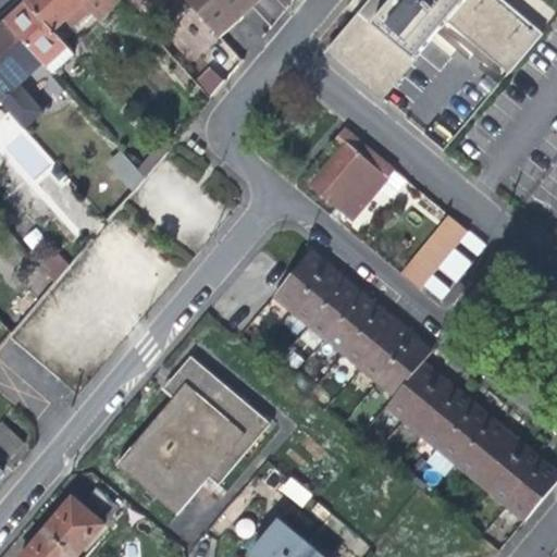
[(29,0),(26,3),(52,31),(64,21),(71,28),(88,13),(93,19),(102,10),(107,15),(113,9),(104,0),(29,0)]
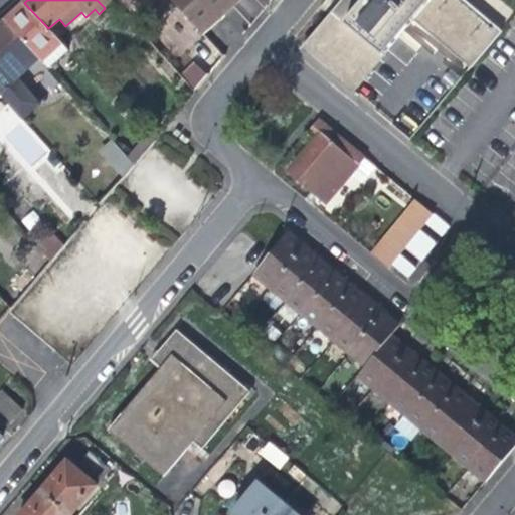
[(214,19),(234,0),(168,0),(202,37),(218,23),(214,19)]
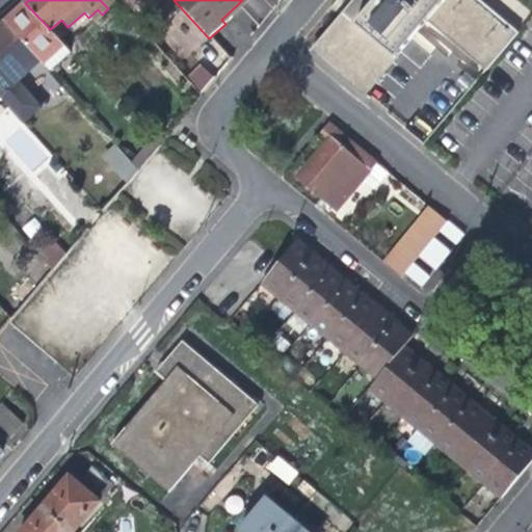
[(261,0),(270,9),(278,0),(261,0)]
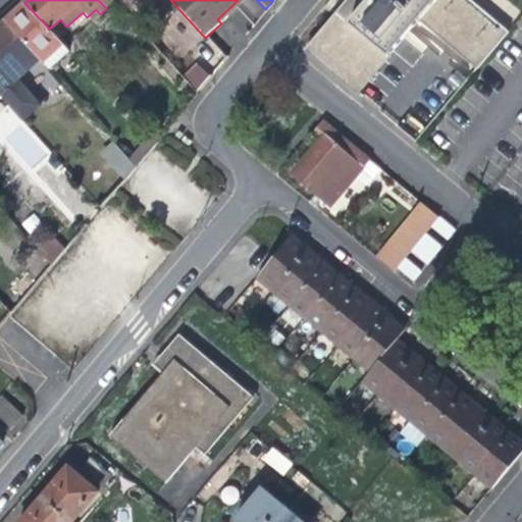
[(350,0),(304,53),(327,73),(354,95),(415,22),(474,71),(504,36),(461,0),(350,0)]
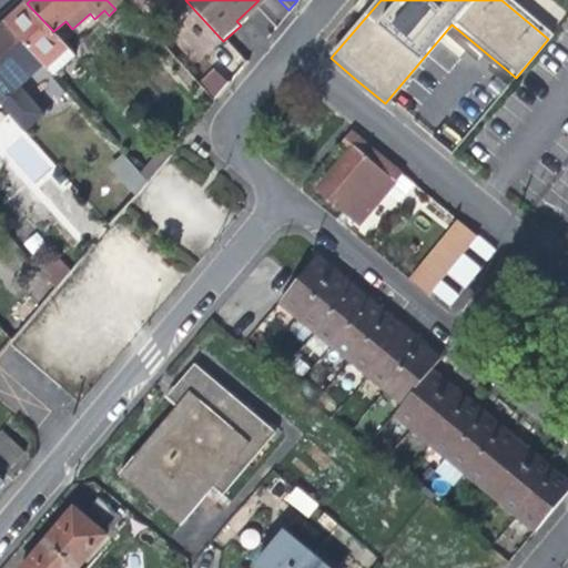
[(75,57),(53,31),(27,3),(18,11),(4,23),(40,62),(53,78),(75,57)]
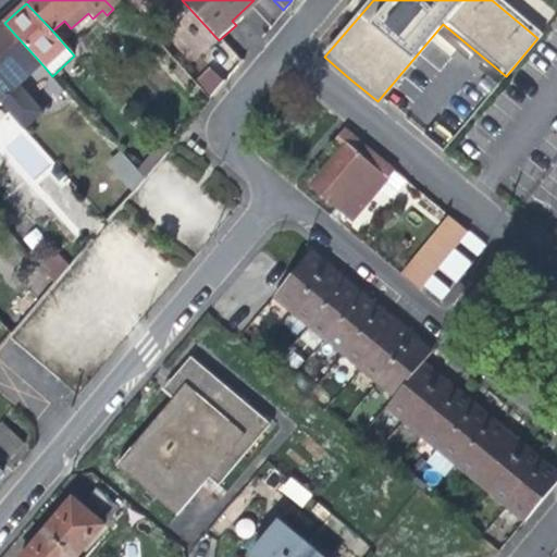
[(0,96),(39,61),(4,23),(0,27),(0,96)]
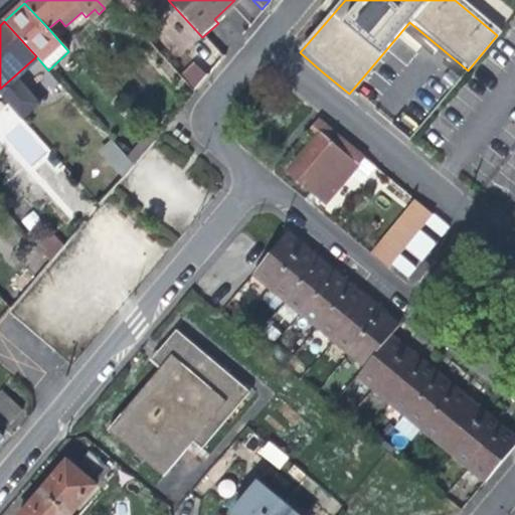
[(193,88),(207,75),(194,61),(180,73),(193,88)]
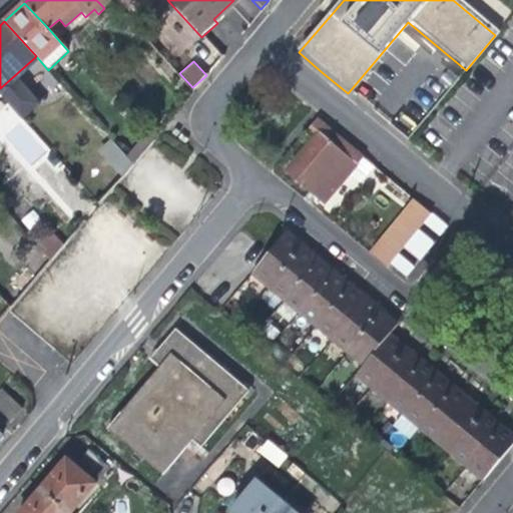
[(312,206),(355,154),(318,123),(275,175),(304,199),(312,206)]
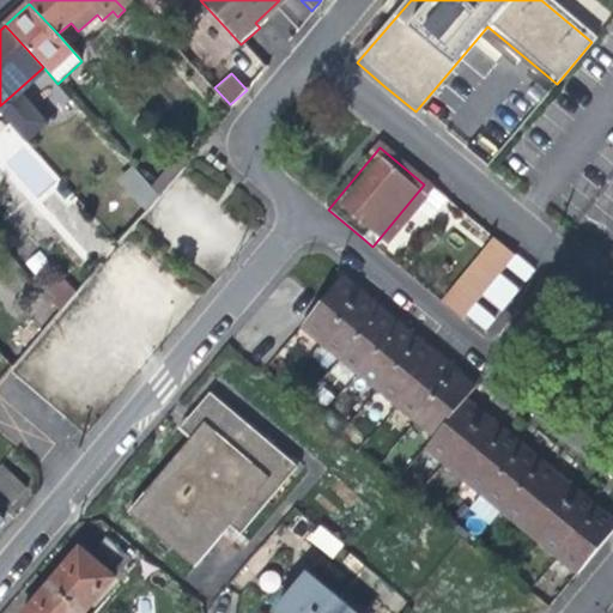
[(141,189),(153,199),(158,194),(132,165),(119,178),(135,196),(141,189)]
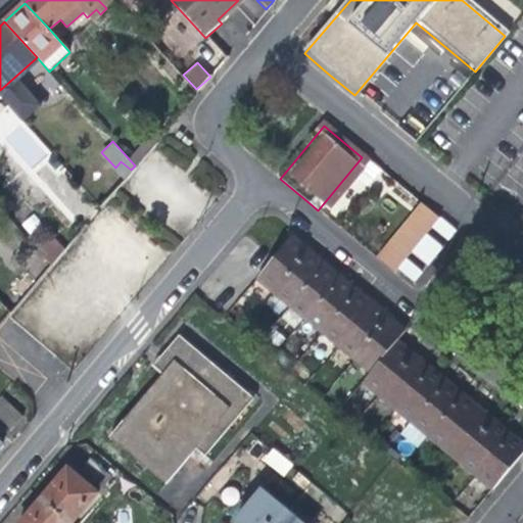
[(339,217),(381,168),(372,159),(330,209),(339,217)]
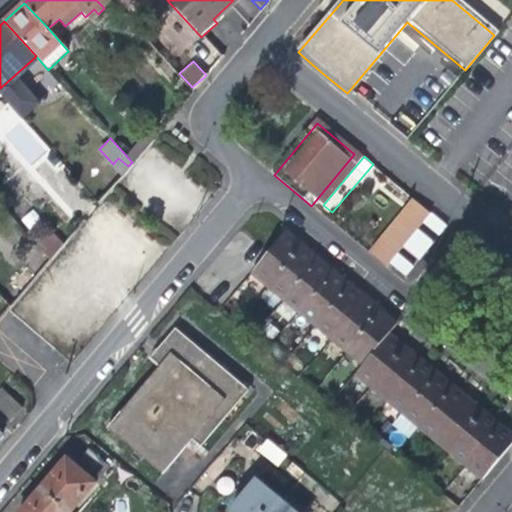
[(116,180),(122,174),(128,166),(118,158),(113,164),(107,172),(116,180)]
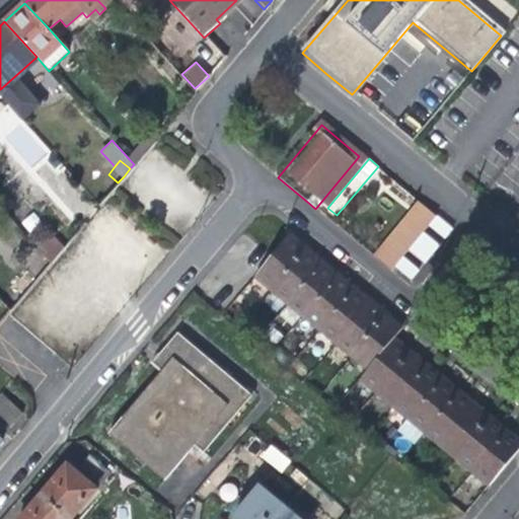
[(385,267),(388,263),(394,255),(401,245),(414,231),(416,229),(421,223),(427,215),(411,201),(369,252),(385,267)]
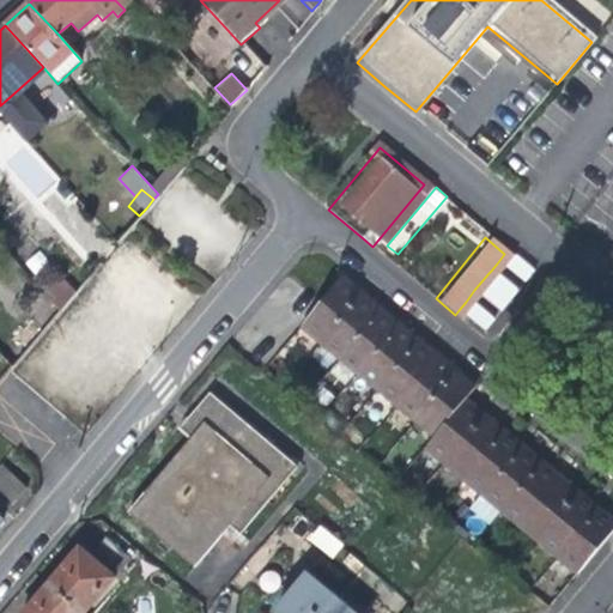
[(522,268),(504,254),(497,263),(515,278),(522,268)]
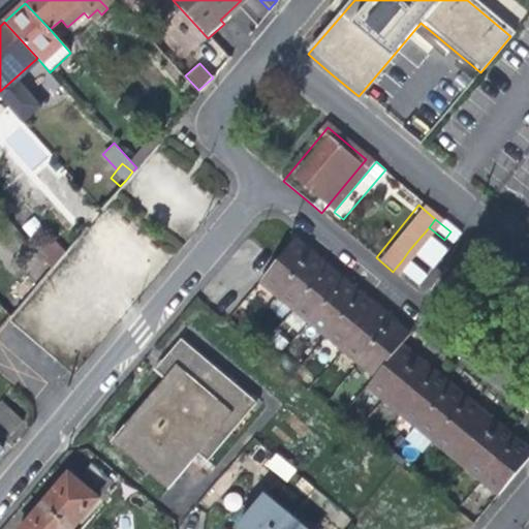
[(437,248),(422,236),(409,250),(425,262),(437,248)]
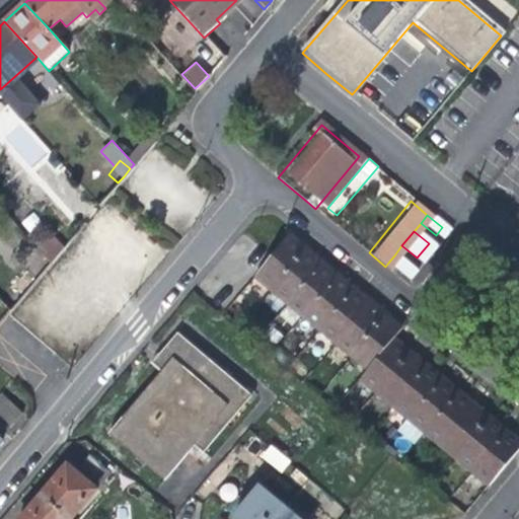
[(39,250),(50,264),(64,246),(51,236),(39,250)]
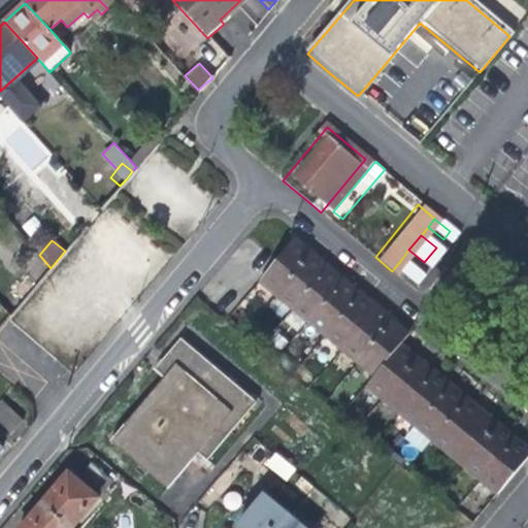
[(496,495),(527,456),(527,452),(522,447),(502,430),(488,419),(470,403),(456,392),(440,378),(426,367),(408,353),(398,343),(406,335),(398,328),(383,316),(365,301),(348,287),(330,272),(318,262),(300,248),(293,241),(278,258),(259,282),(372,376),(365,386),(496,495)]
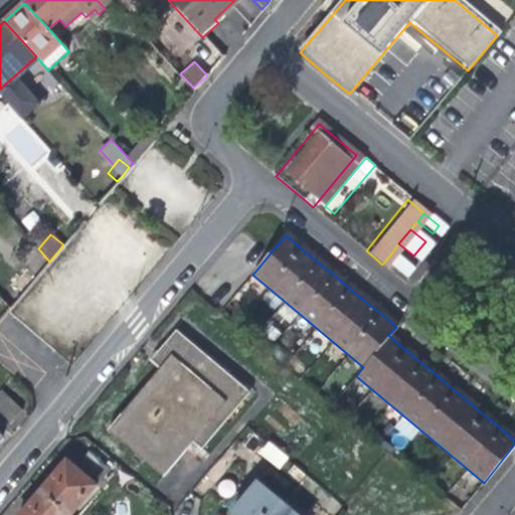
[(405,265),(391,253),(385,261),(400,272),(405,265)]
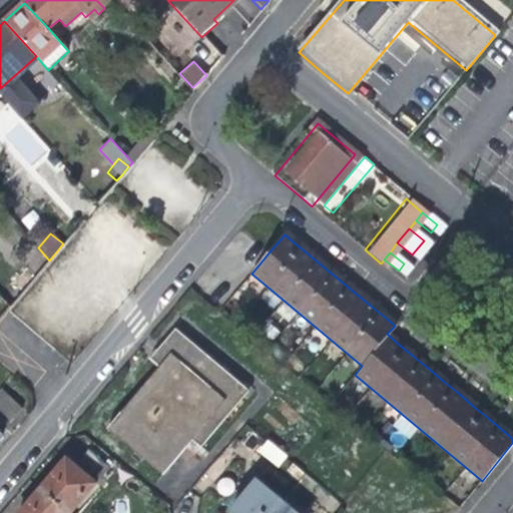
[(175,331),(149,362),(157,369),(137,392),(105,430),(160,476),(191,441),(200,448),(246,392),(175,331)]
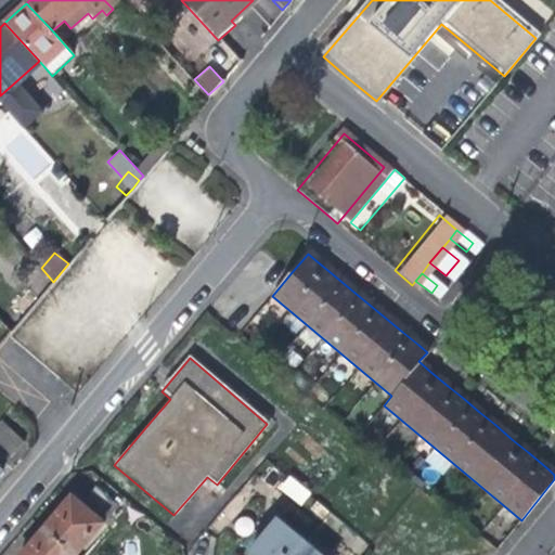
[(1,423),(0,424),(0,441),(12,452),(22,439),(1,423)]
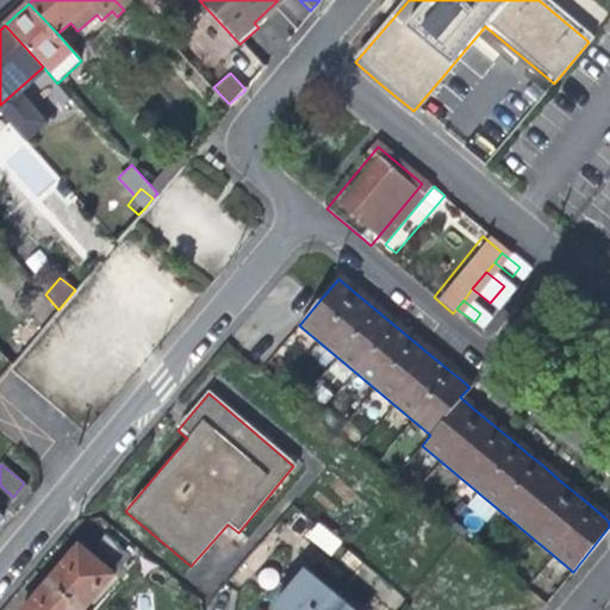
[(317,521),(305,535),(330,556),(343,541),(317,521)]
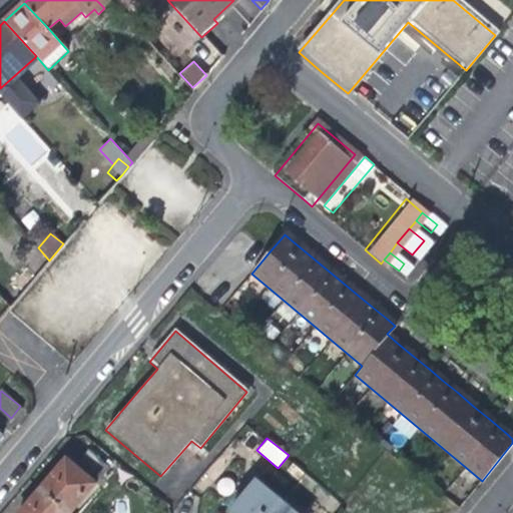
[(87,448),(77,461),(98,479),(108,467),(87,448)]
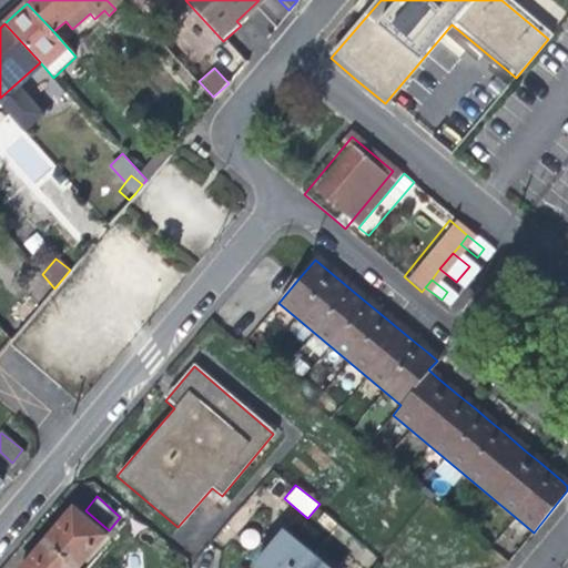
[(58,525),(43,543),(73,567),(77,567),(104,536),(71,508),(58,525)]
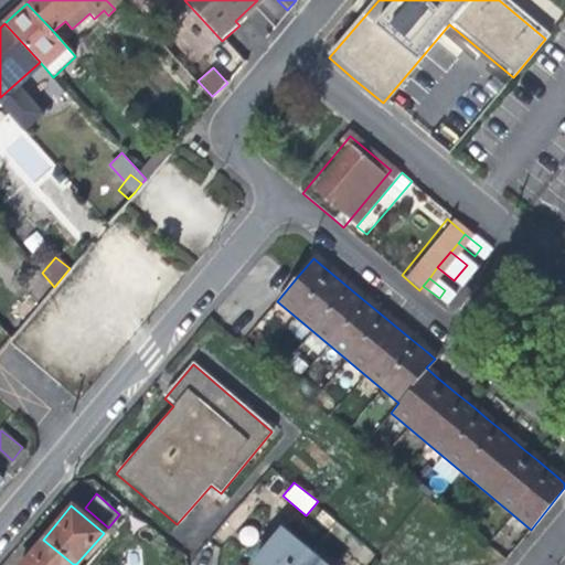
[(255,564),(295,564),(307,552),(280,529),(252,563),(255,564)]
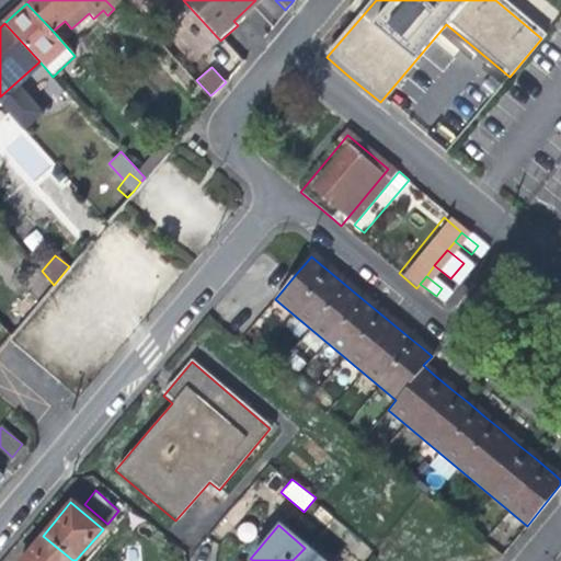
[(72,560),(43,536),(30,550),(21,560),(72,560)]
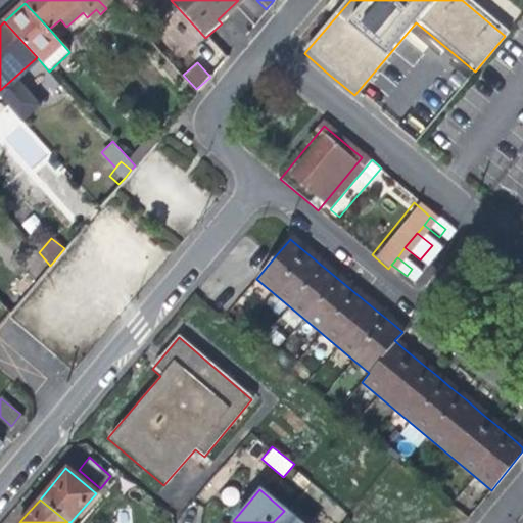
[(297,522),(284,511),(273,522),(297,522)]
